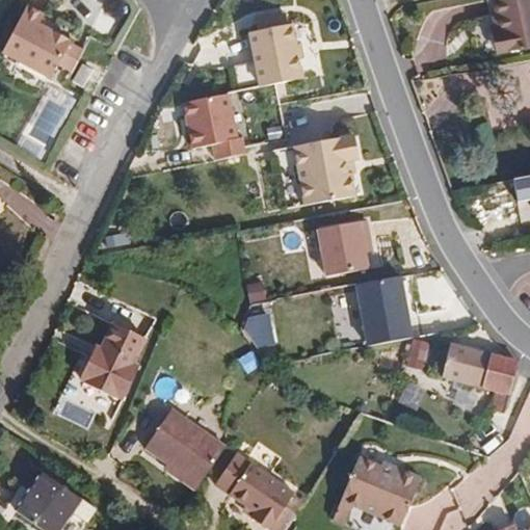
[(495,0),(501,26),(492,28),(497,53),(529,45),(529,0),(495,0)]
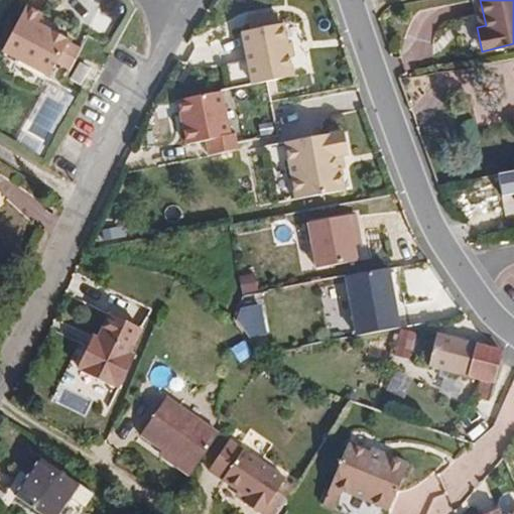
[(73,39),(42,23),(47,13),(26,2),(2,47),(53,76),(61,61),(73,39)]
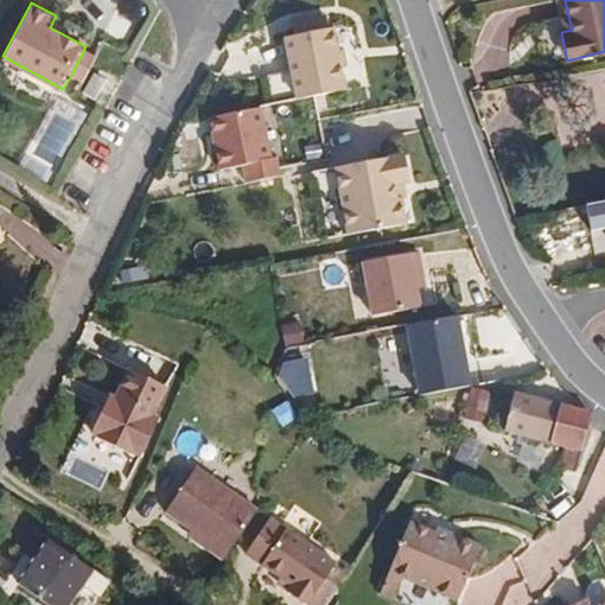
[(335,53),(330,29),(325,30),(323,16),(306,19),(309,33),(293,36),(285,38),(298,99),(343,89),(342,82),(335,53)]
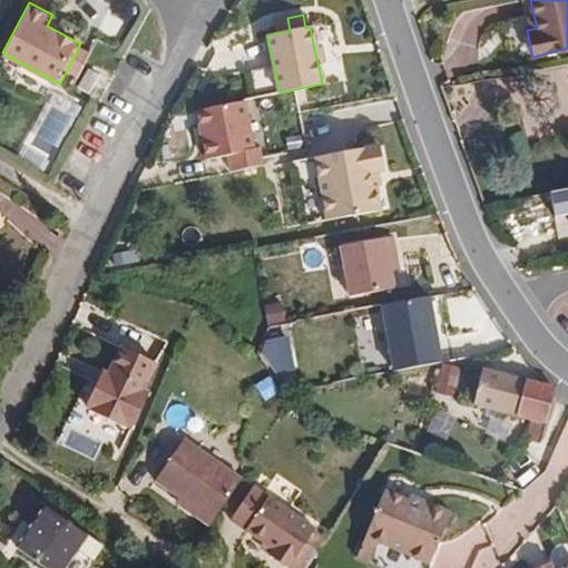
[(290,31),(287,18),(273,21),(275,33),(290,31)]
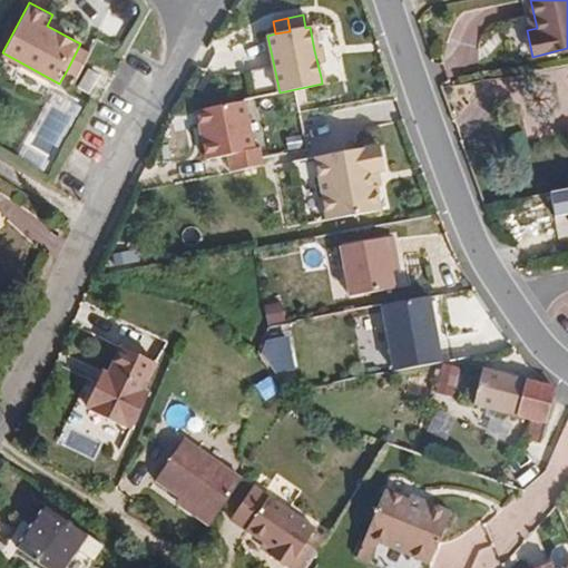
[(79,75),(92,50),(80,43),(68,68),(79,75)]
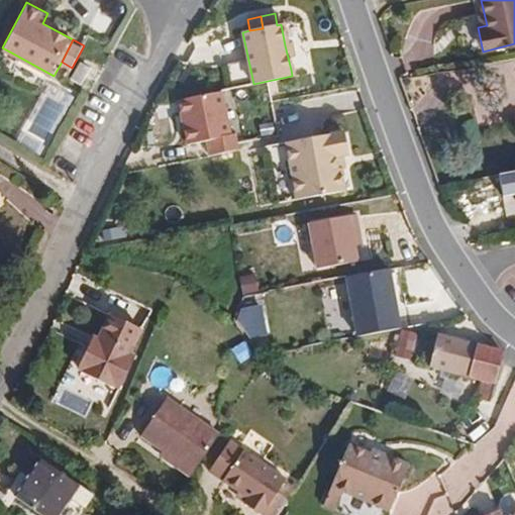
[(307,67),(302,42),(285,45),(291,70),(307,67)]
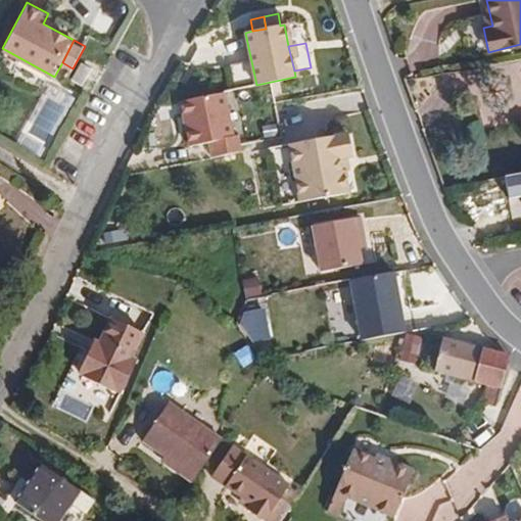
[(226,92),(182,99),(190,143),(208,140),(211,155),(242,149),(239,133),(234,134),(226,92)]
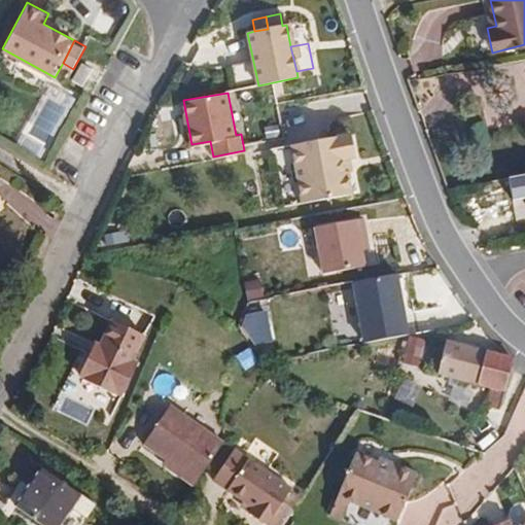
[(340,171),(340,159),(353,159),(357,159),(353,136),(291,145),(300,200),(347,193),(345,171),(340,171)]
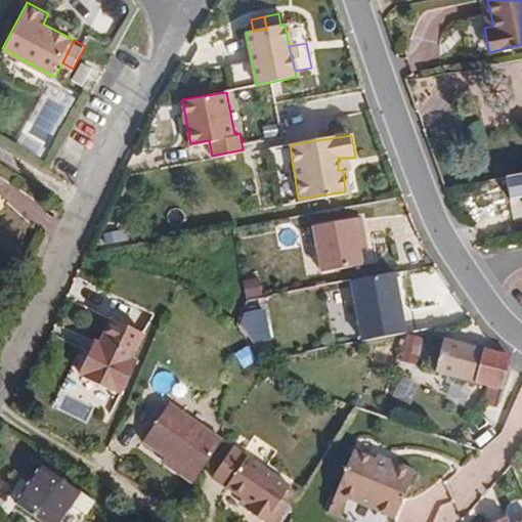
[(351,169),(351,158),(338,158),(338,170),(343,170),(351,169)]
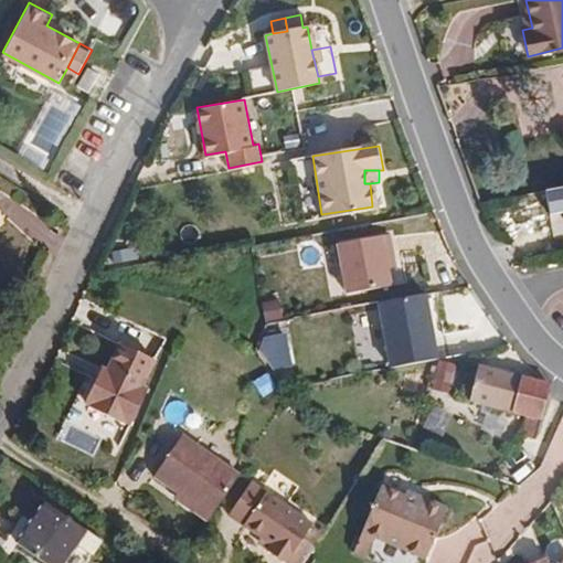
[(562,183),(550,187),(553,206),(562,204),(562,183)]
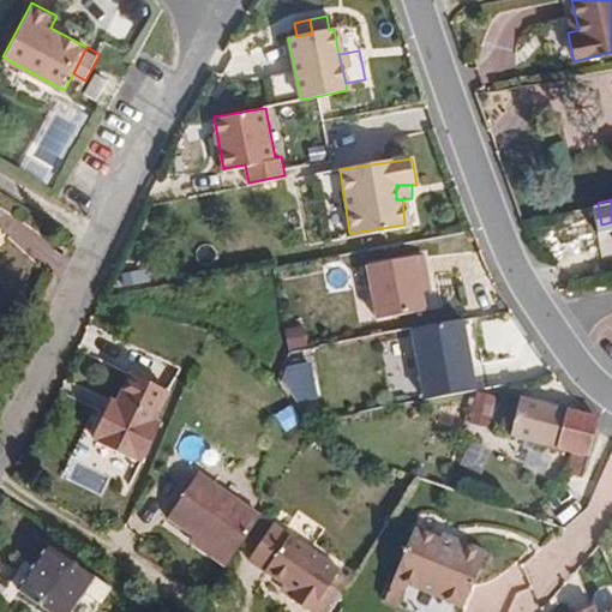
[(439,312),(436,281),(433,269),(443,268),(441,255),(366,265),(375,321),(439,312)]
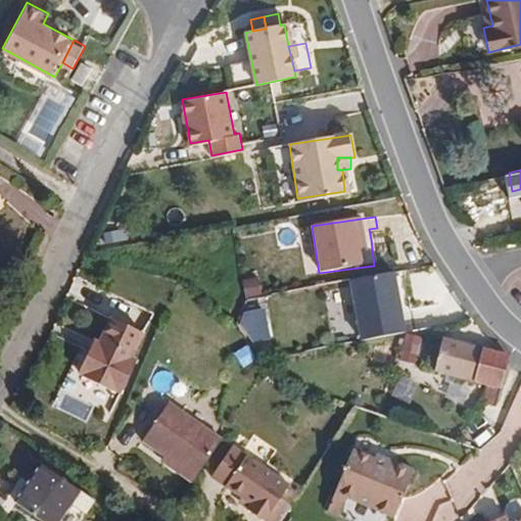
[(378,238),(377,228),(369,229),(371,239),(378,238)]
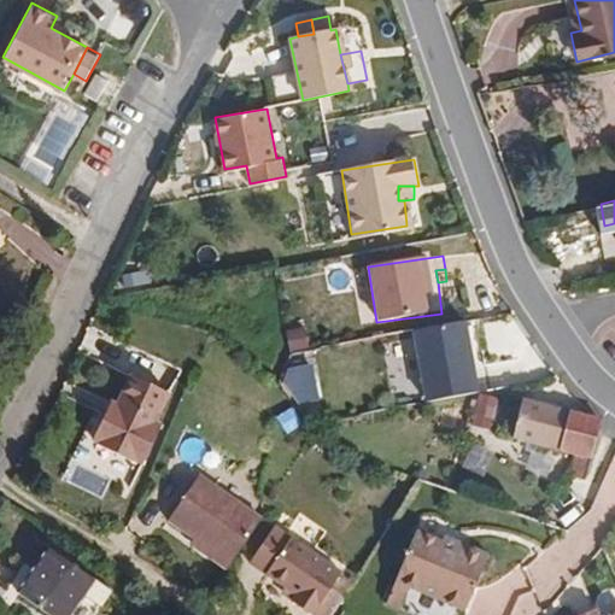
[(478,396),(468,323),(416,329),(426,402),(478,396)]
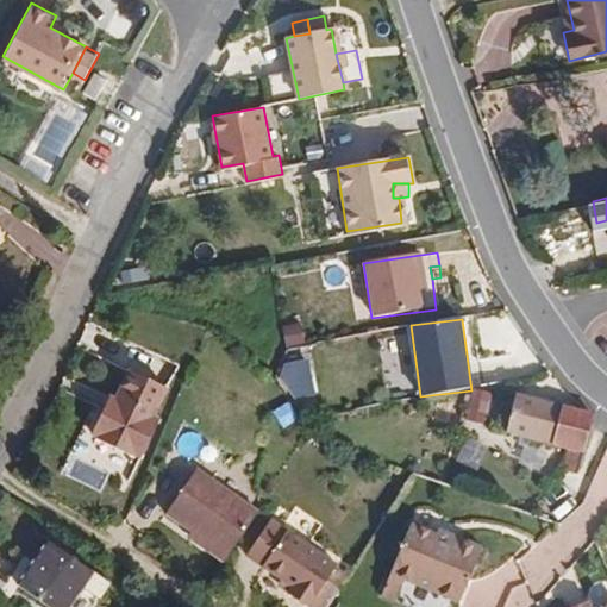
[(302,321),(285,326),(289,346),(307,343),(302,321)]
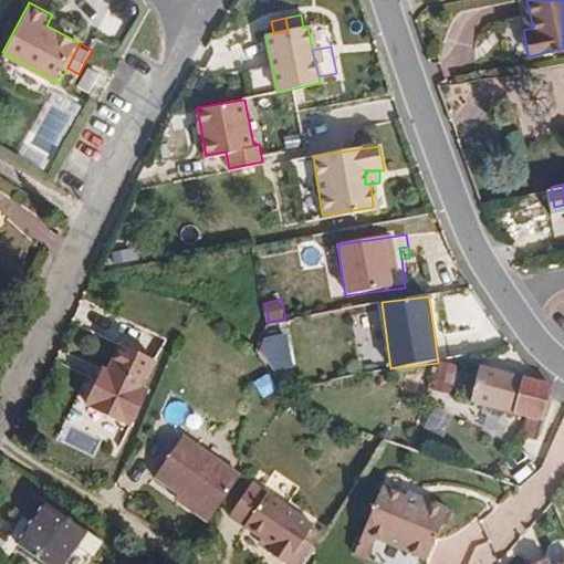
[(277,371),(294,364),(288,332),(267,336),(261,347),(277,371)]
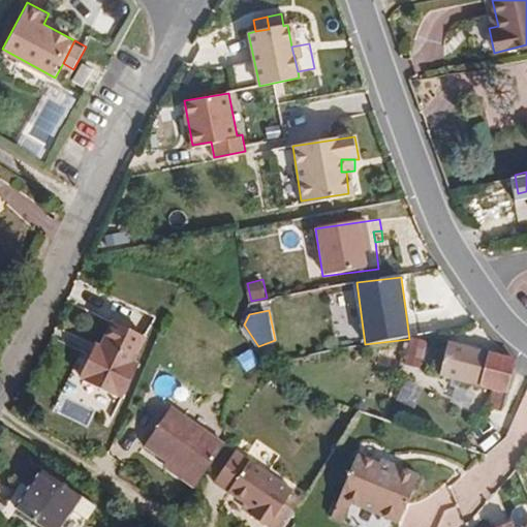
[(137,375),(131,373),(149,338),(114,321),(97,355),(90,352),(86,362),(73,386),(79,390),(78,392),(111,407),(120,411),(137,375)]
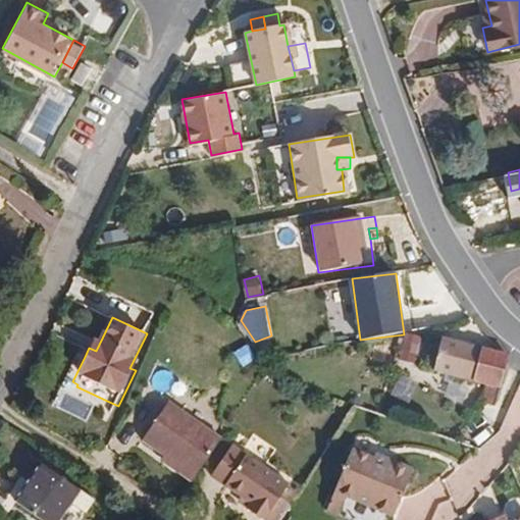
[(423,335),(408,331),(400,360),(414,364),(423,335)]
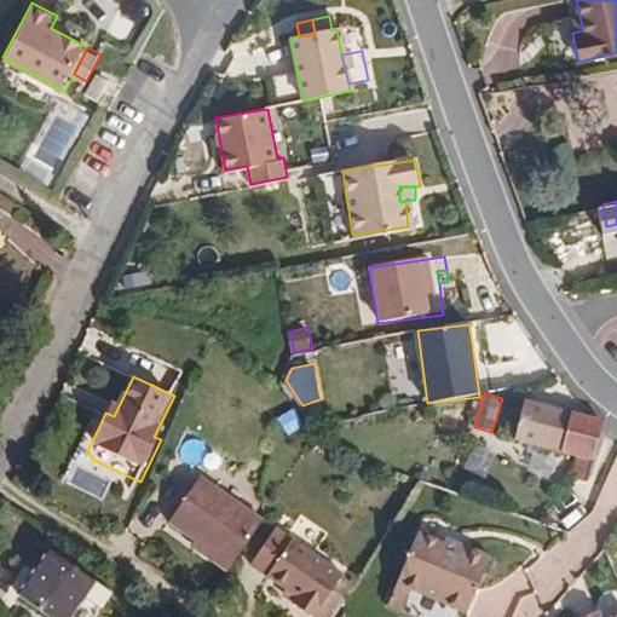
[(592,479),(607,419),(525,398),(520,419),(506,415),(501,437),(576,456),(571,474),(592,479)]
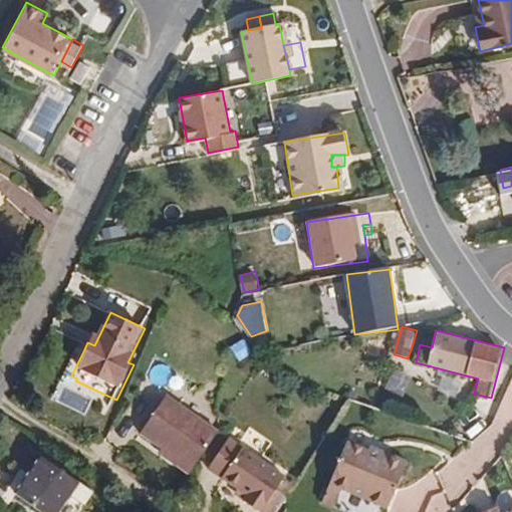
[(252,347),(245,338),(232,348),(239,357),(252,347)]
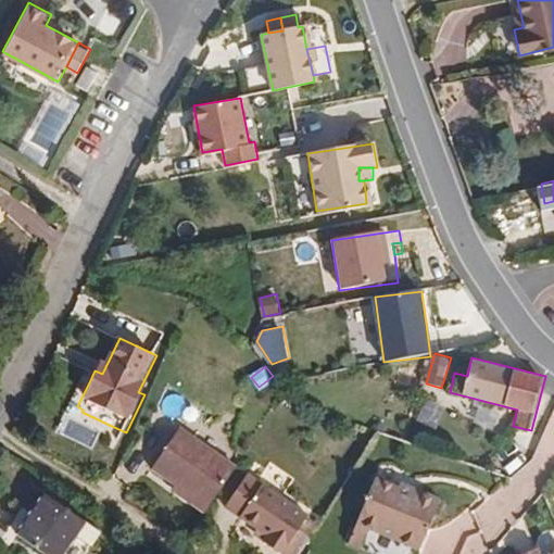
[(116,428),(82,412),(83,410),(77,406),(90,380),(80,376),(55,426),(115,455),(126,432),(116,428)]
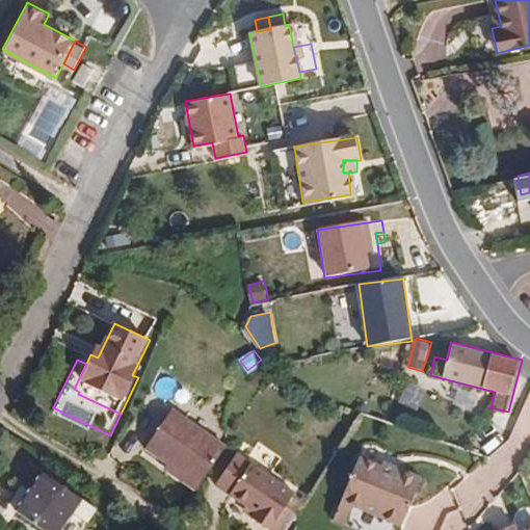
[(231,447),(177,408),(150,447),(171,462),(188,474),(185,478),(201,489),(231,447)]
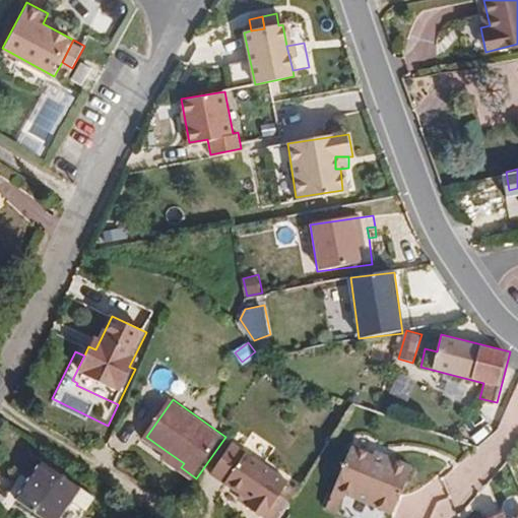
[(391,452),(395,444),(379,437),(376,445),(391,452)]
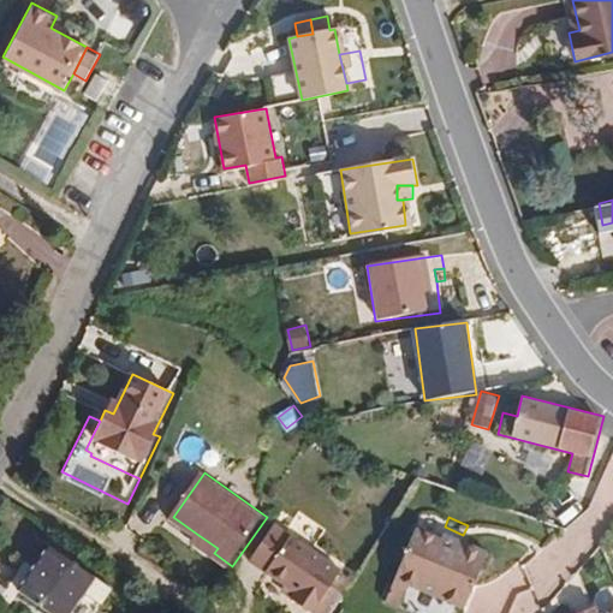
[(343,565),(277,519),(249,560),(295,593),(291,599),(311,612),(327,612),(344,589),(332,581),(343,565)]
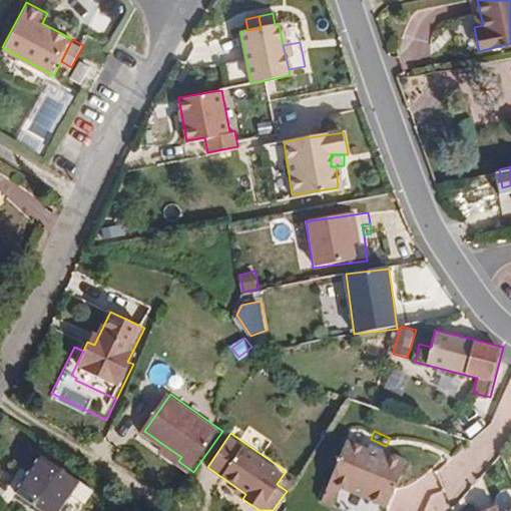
[(385,509),(406,464),(385,454),(383,458),(369,451),(348,442),(329,482),(385,509)]
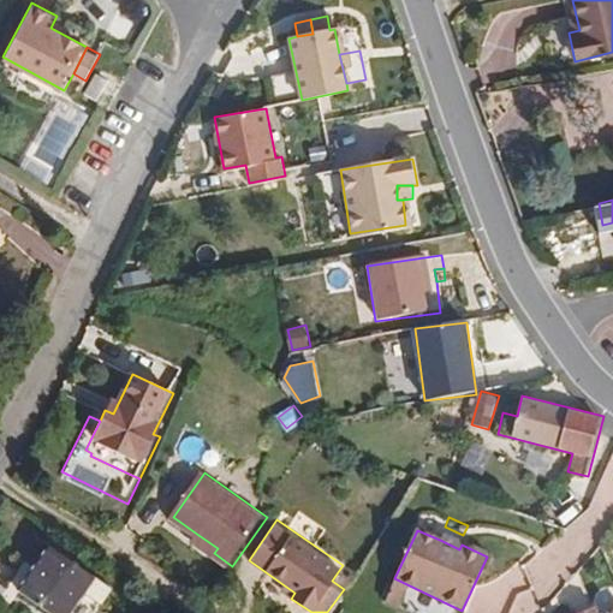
[(218,548),(198,535),(194,543),(214,553),(218,548)]
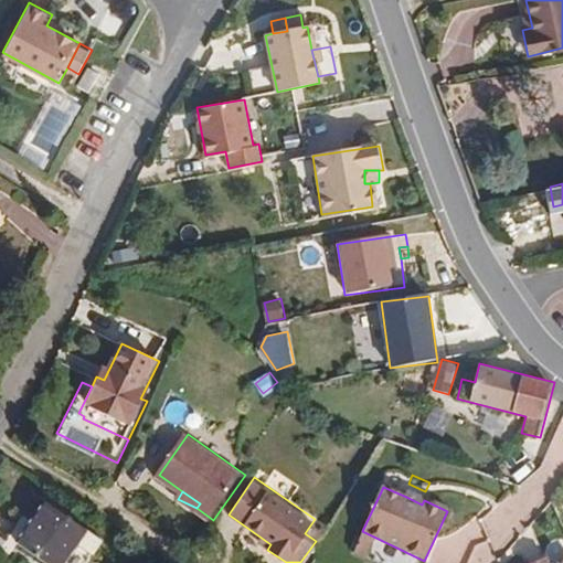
[(424,500),(409,492),(406,497),(422,505),(424,500)]
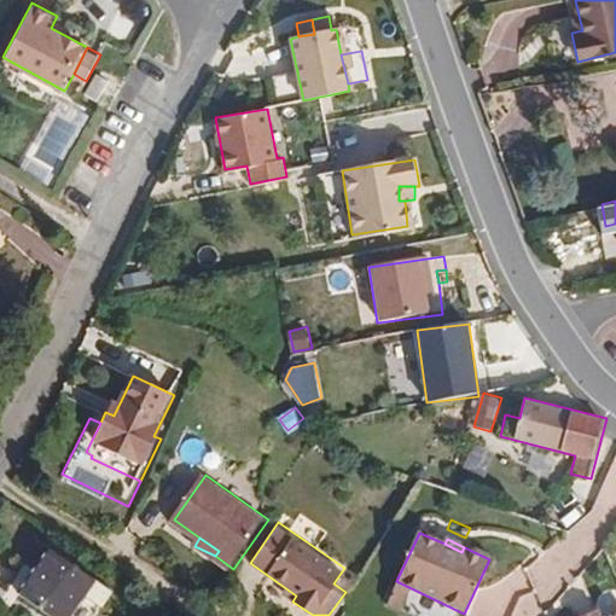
[(45,615),(65,615),(91,581),(46,551),(16,596),(45,615)]
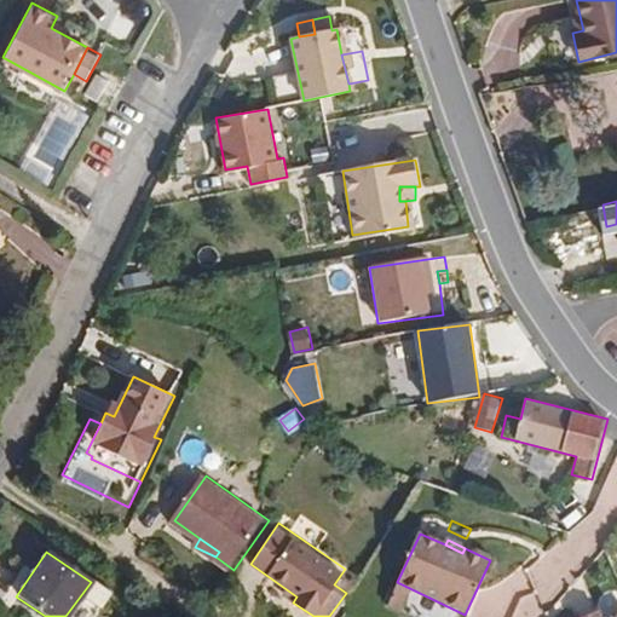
[(88,616),(107,593),(91,582),(65,616),(88,616)]
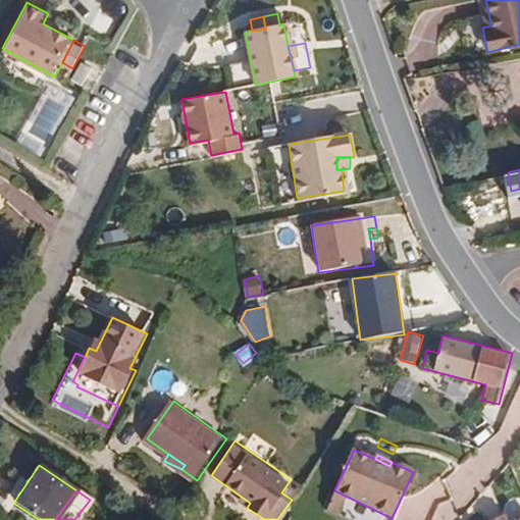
[(390,519),(392,518),(334,490),(326,509),(350,519),(390,519)]
